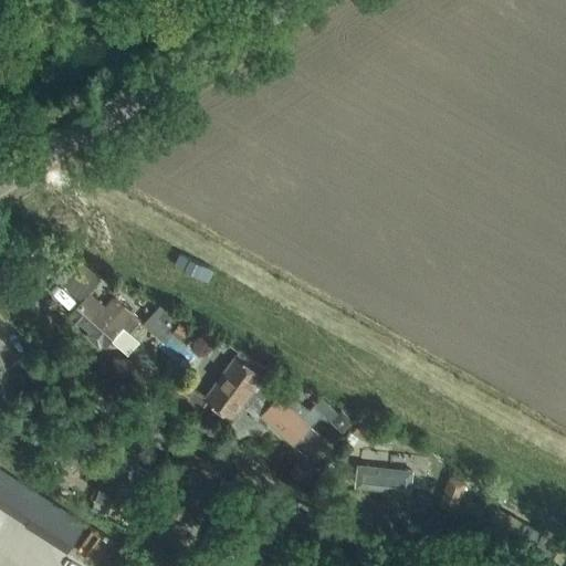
[(101,278),(80,259),(60,280),(81,299),(101,278)]
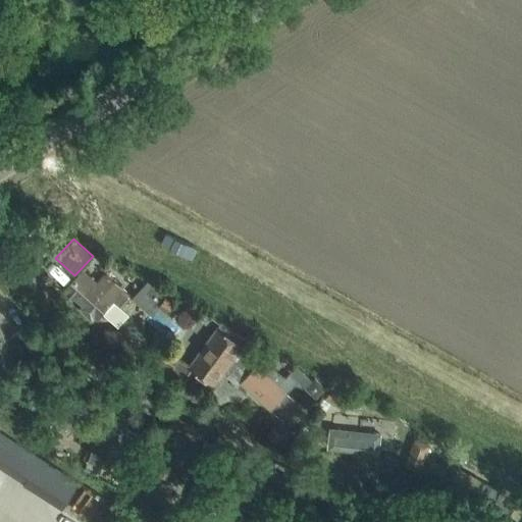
[(98,283),(83,270),(65,289),(83,304),(79,309),(93,321),(97,316),(99,318),(103,313),(119,327),(129,315),(120,307),(131,295),(107,273),(98,283)]
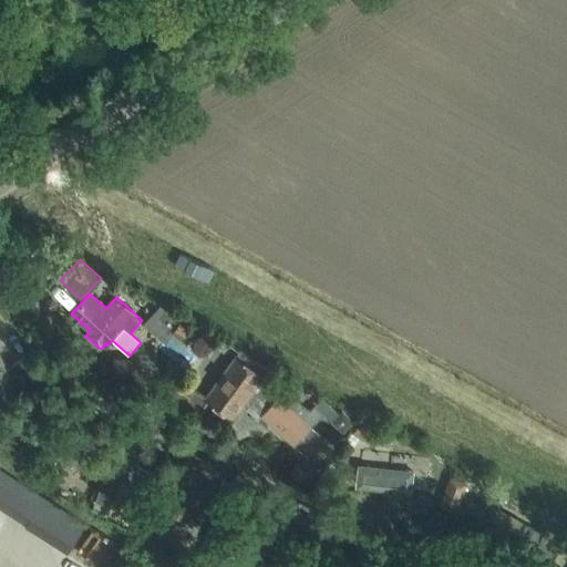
[(194,330),(178,319),(169,332),(185,343),(194,330)]
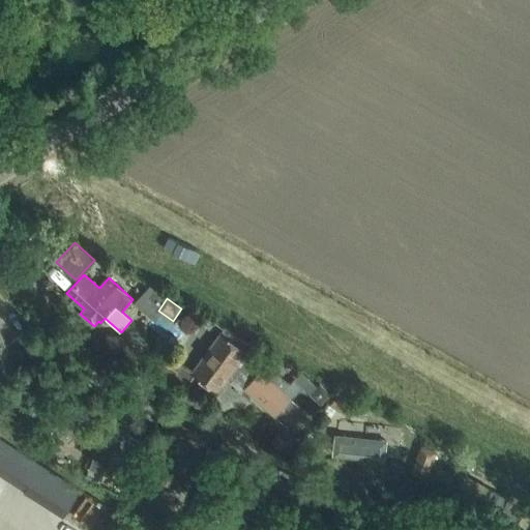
[(221,386),(227,378),(231,382),(241,370),(245,373),(247,375),(260,357),(248,347),(252,344),(224,324),(194,366),(221,386)]
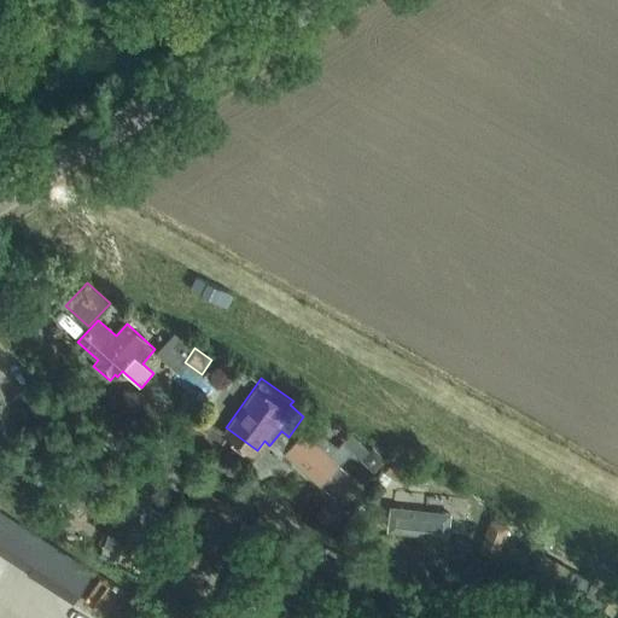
[(51,404),(38,383),(11,400),(24,421),(51,404)]
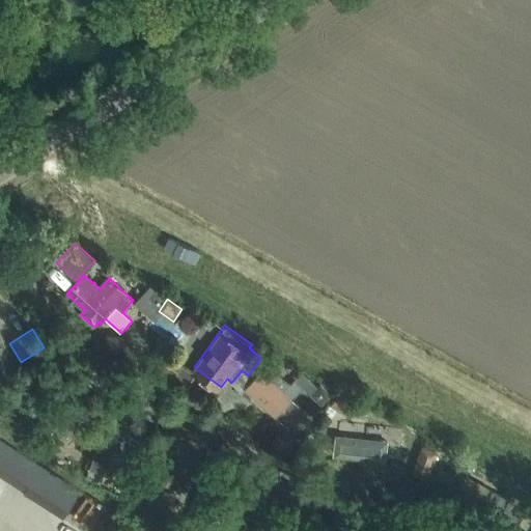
[(132,335),(106,335),(106,353),(132,353),(132,335)]
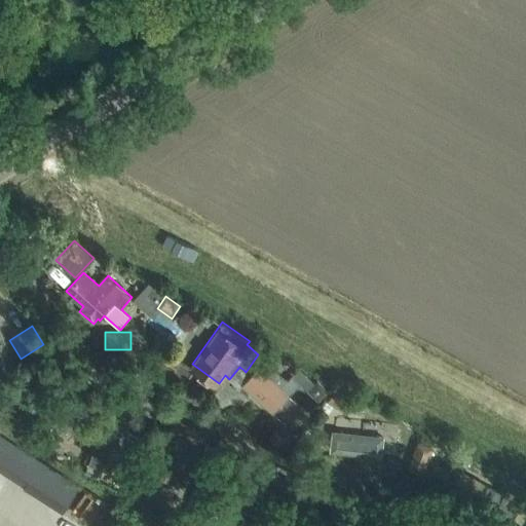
[(246,372),(243,370),(239,367),(229,379),(248,396),(247,398),(251,402),(256,396),(287,424),(303,406),(290,393),(301,381),(292,373),(287,379),(273,368),(265,361),(251,375),(246,372)]
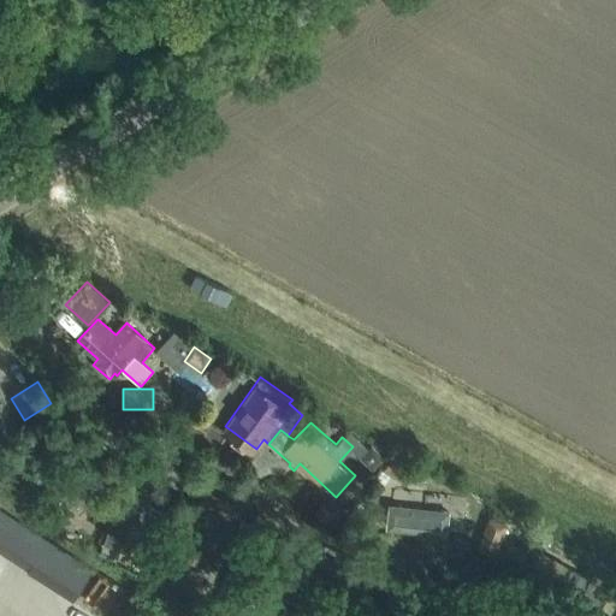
[(90,427),(80,442),(94,452),(105,438),(90,427)]
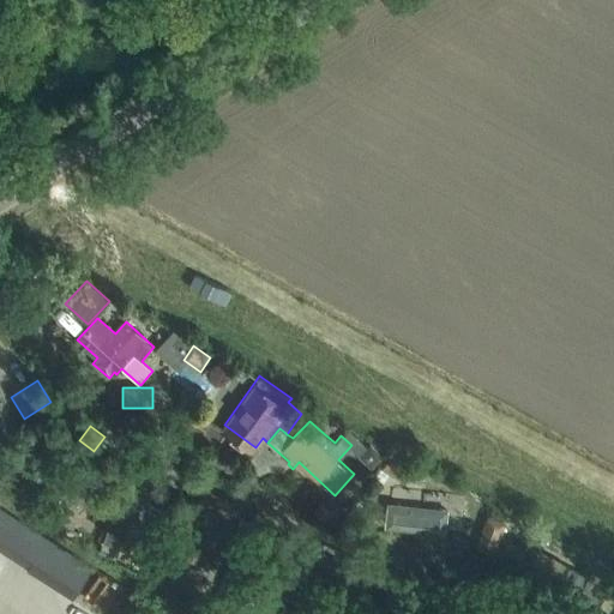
[(131,482),(125,498),(119,495),(101,541),(120,548),(130,552),(138,529),(160,537),(170,511),(149,503),(152,491),(131,482)]
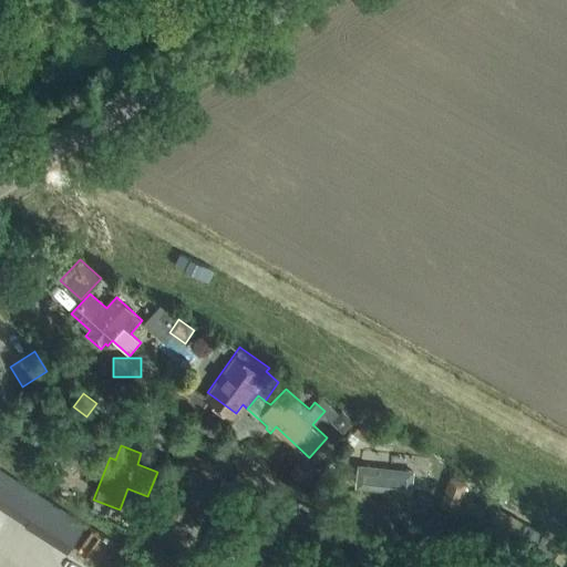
[(160,506),(192,523),(223,465),(191,447),(160,506)]
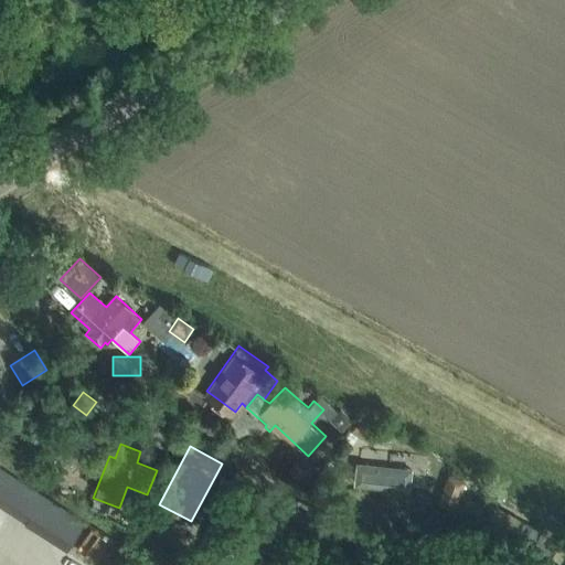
[(342,455),(340,477),(396,483),(398,461),(342,455)]
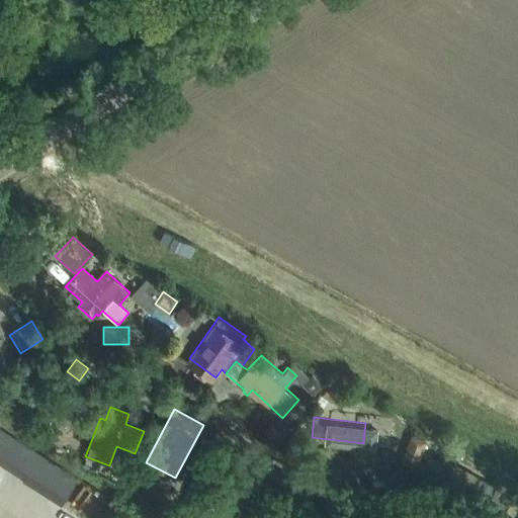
[(0,464),(62,505),(79,478),(0,427),(0,464)]
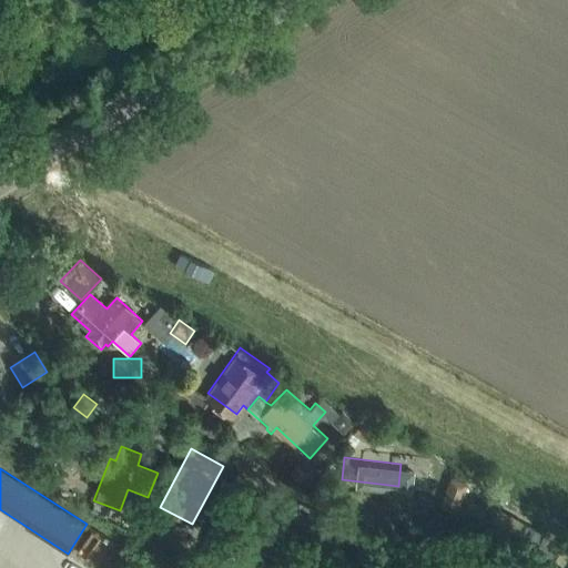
[(437,507),(455,514),(465,485),(448,478),(437,507)]
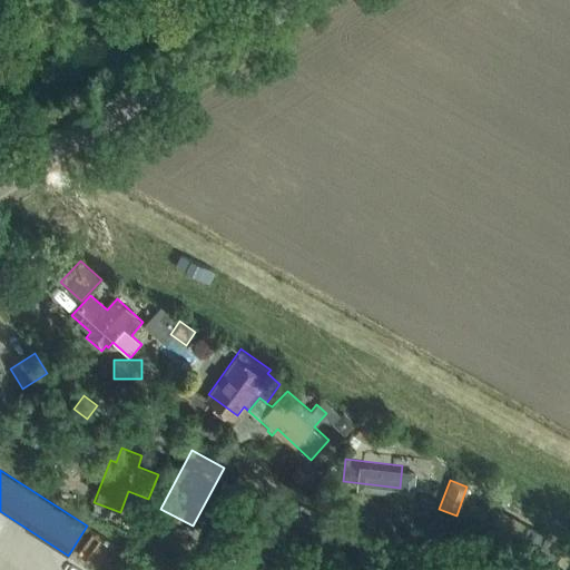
[(111,509),(94,502),(89,512),(108,520),(111,509)]
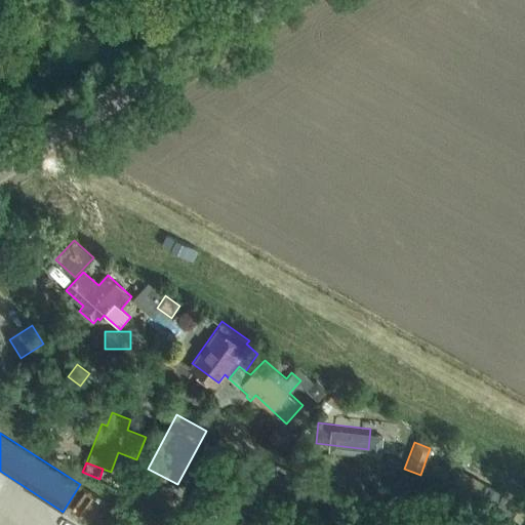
[(462,492),(471,475),(447,463),(436,485),(459,497),(462,492)]
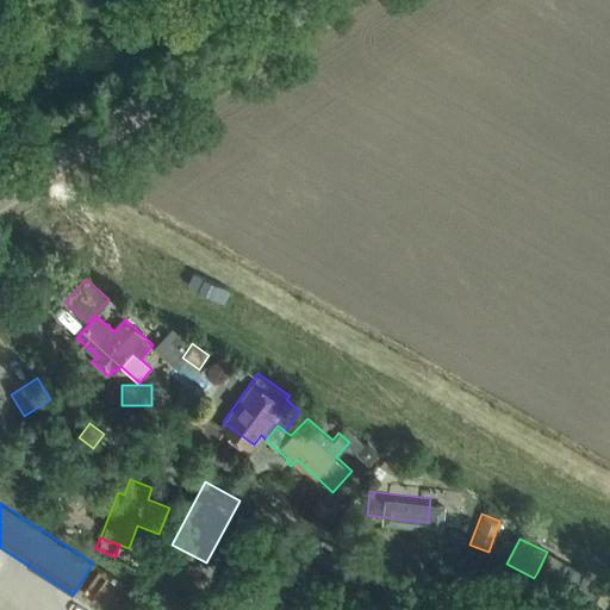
[(577,567),(547,552),(537,572),(589,597),(584,608),(589,609),(596,609),(609,583),(609,574),(582,560),(577,567)]
